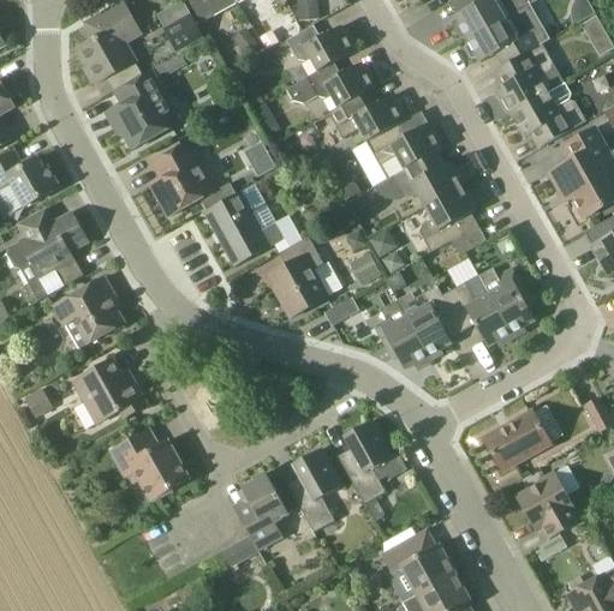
[(189,0),(201,22),(236,3),(234,0),(189,0)]
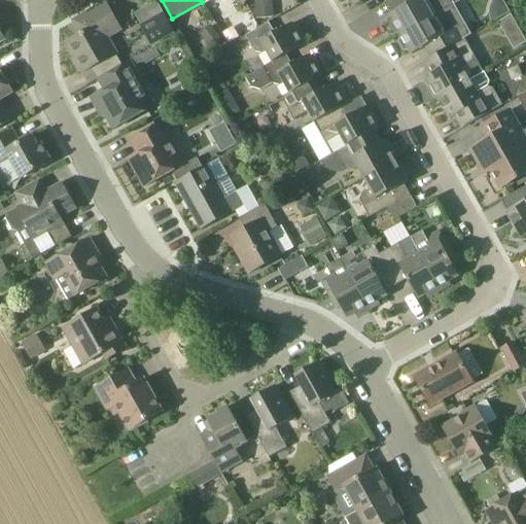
[(274,15),(272,0),(252,0),(255,18),(274,15)]
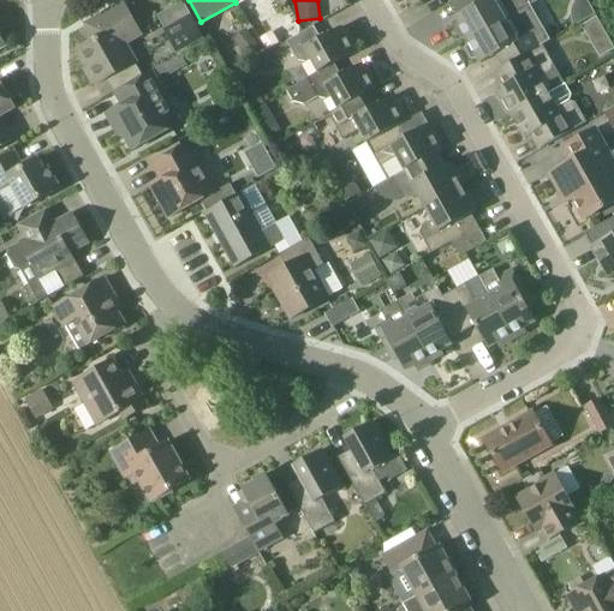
[(517,10),(529,3),(528,0),(478,0),(454,15),(457,18),(452,25),(458,36),(466,35),(468,37),(517,10)]
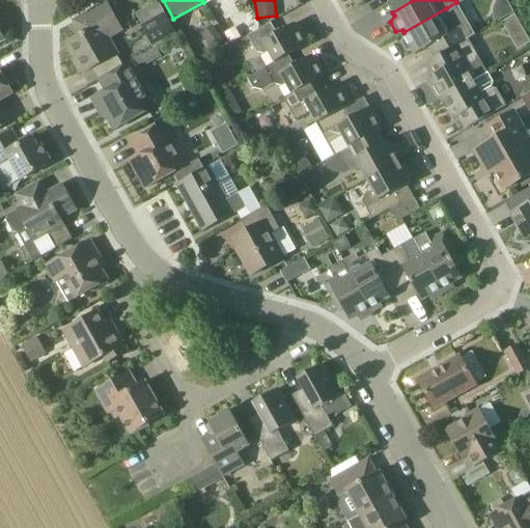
[(122,30),(116,19),(106,1),(84,12),(91,26),(65,40),(75,57),(73,58),(79,70),(81,68),(82,71),(118,52),(110,36),(122,30)]
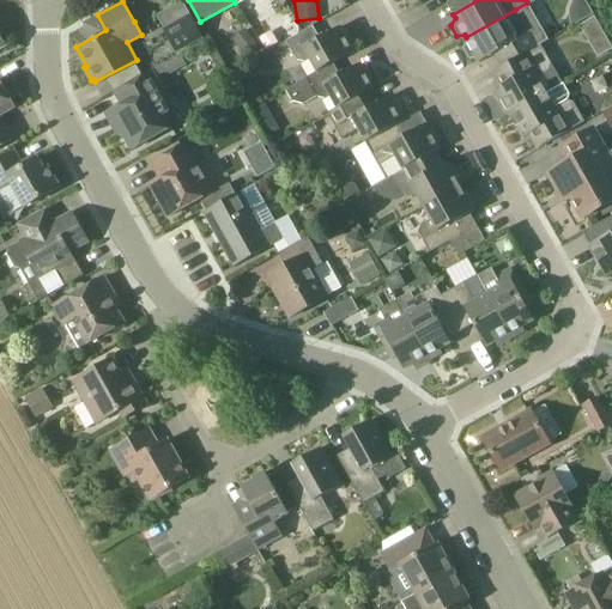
[(540,24),(527,2),(515,10),(466,37),(467,40),(462,47),(468,56),(476,55),(479,60),(494,52),(501,65),(539,42),(539,43),(549,37),(540,24)]
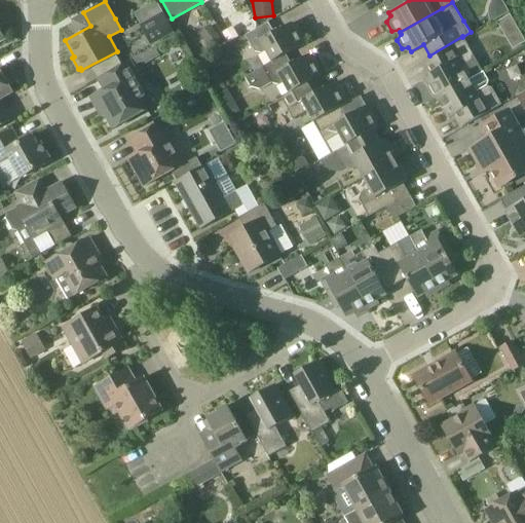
[(239,31),(249,19),(239,10),(230,23),(239,31)]
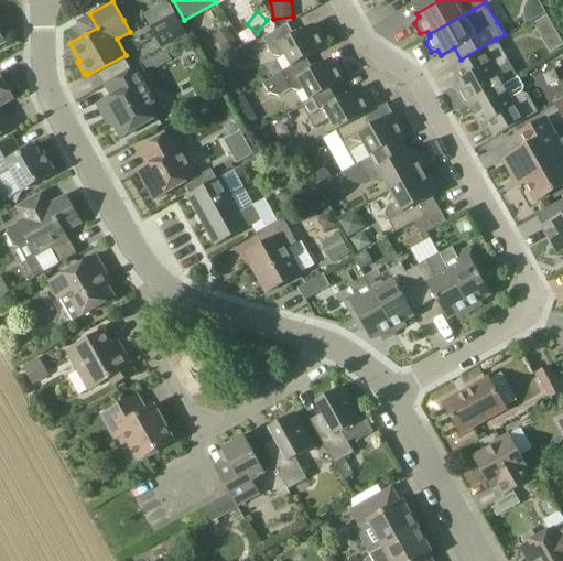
[(562,43),(562,42),(545,12),(532,20),(549,51),(562,43)]
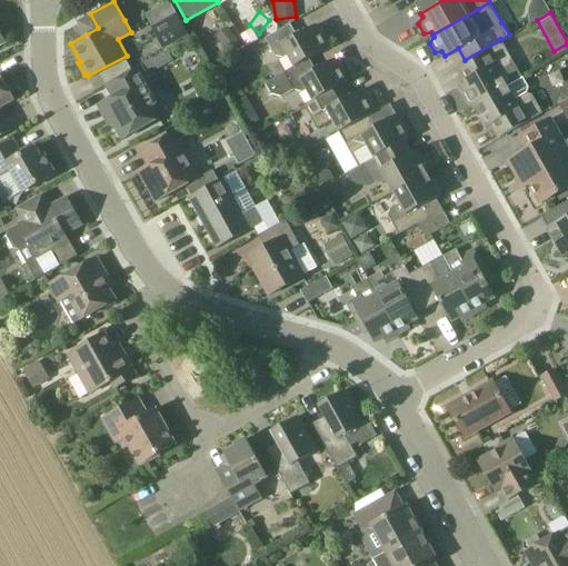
[(162,43),(186,31),(176,13),(153,26),(162,43)]
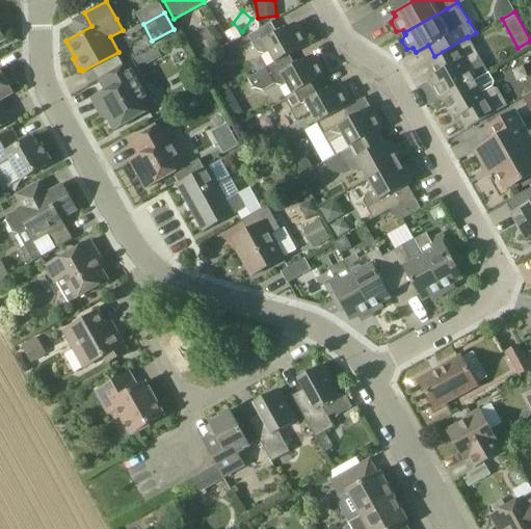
[(273,61),(289,53),(307,43),(302,35),(304,34),(298,23),(296,25),(294,21),(276,31),(270,21),(248,34),(257,50),(264,52),(267,50),(273,61)]
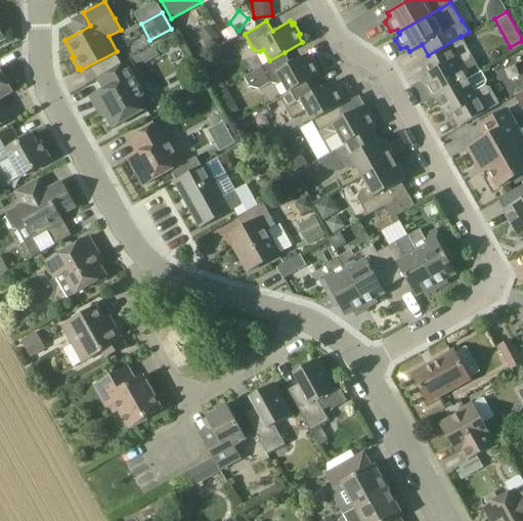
[(221,38),(209,23),(198,32),(210,47),(221,38)]
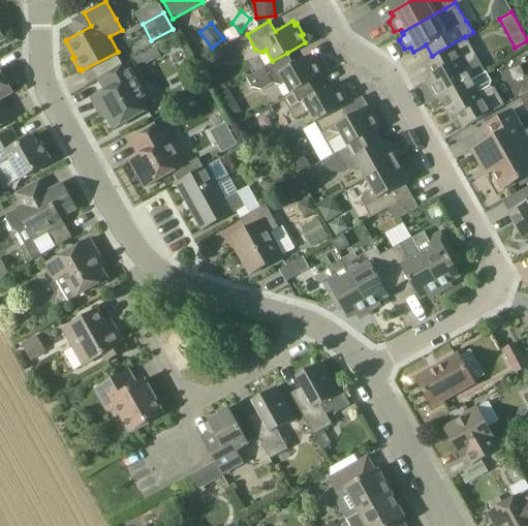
[(475,55),(465,37),(465,36),(432,56),(425,59),(432,71),(426,74),(438,96),(478,72),(472,60),(473,59),(475,55)]
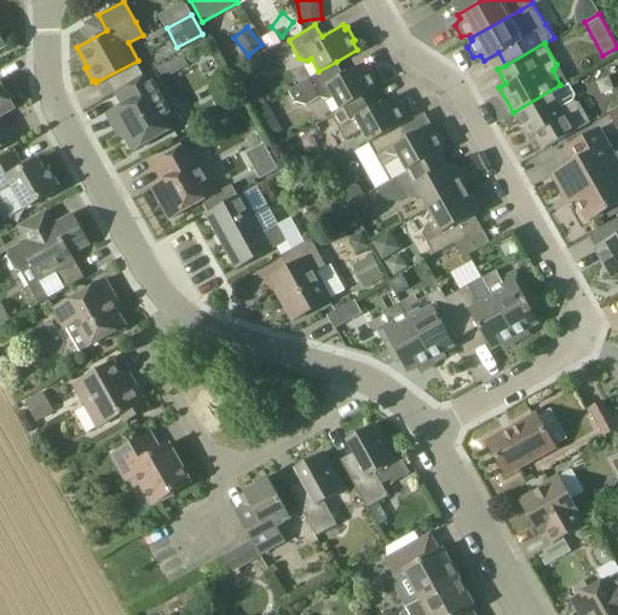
[(340,108),(364,94),(377,87),(373,79),(375,76),(369,64),(365,65),(363,62),(342,74),(336,62),(318,71),(288,90),(294,100),(306,103),(319,96),(328,98),(333,96),(340,108)]
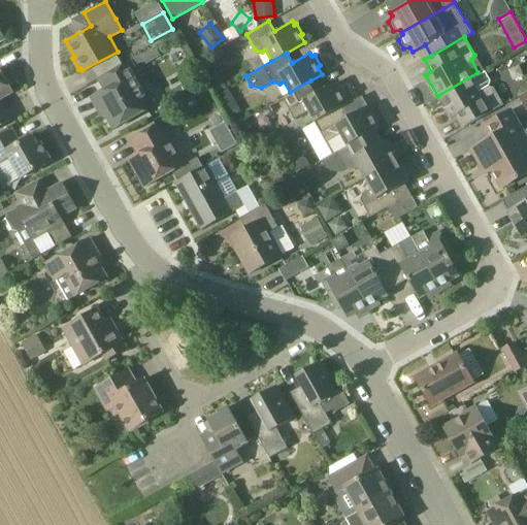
[(210,62),(206,56),(197,62),(203,71),(209,68),(210,62)]
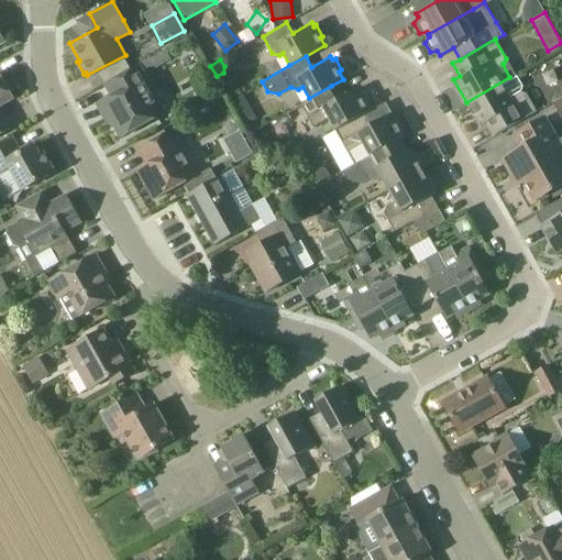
[(120,135),(139,124),(166,110),(140,62),(103,81),(114,100),(103,106),(120,135)]
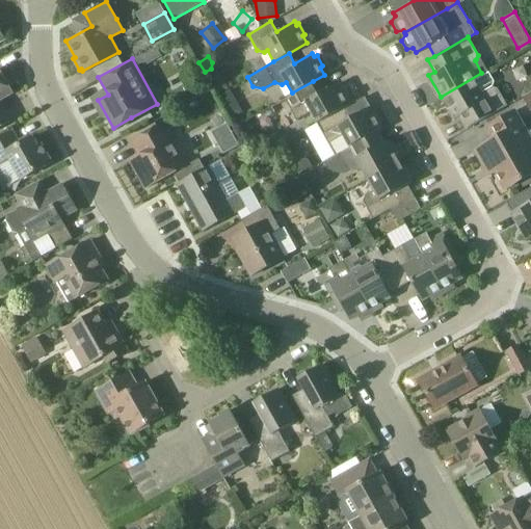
[(506,104),(497,86),(492,84),(494,78),(488,70),(481,73),(441,97),(453,117),(466,111),(473,123),(506,104)]
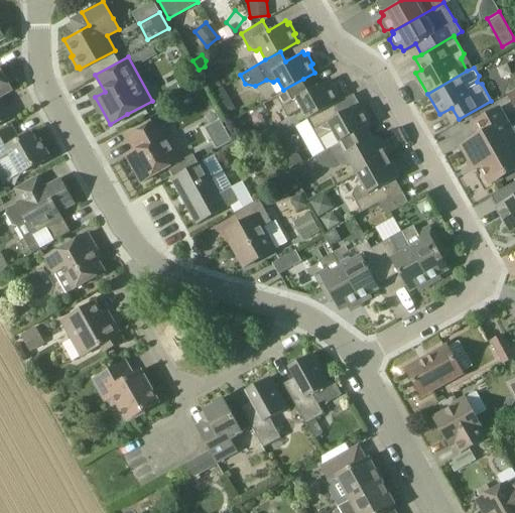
[(0,121),(8,117),(0,103),(0,95),(11,89),(0,69),(0,121)]
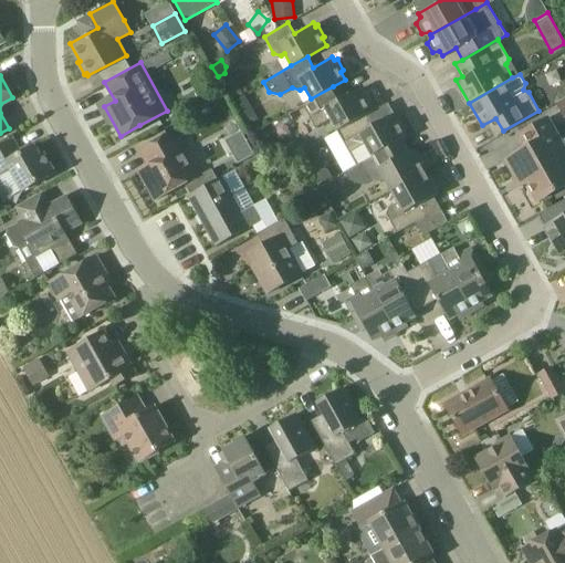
[(336,129),(367,112),(370,111),(366,102),(369,101),(363,90),(361,91),(358,87),(339,97),(333,86),(311,98),(302,104),(315,126),(330,118),(336,129)]
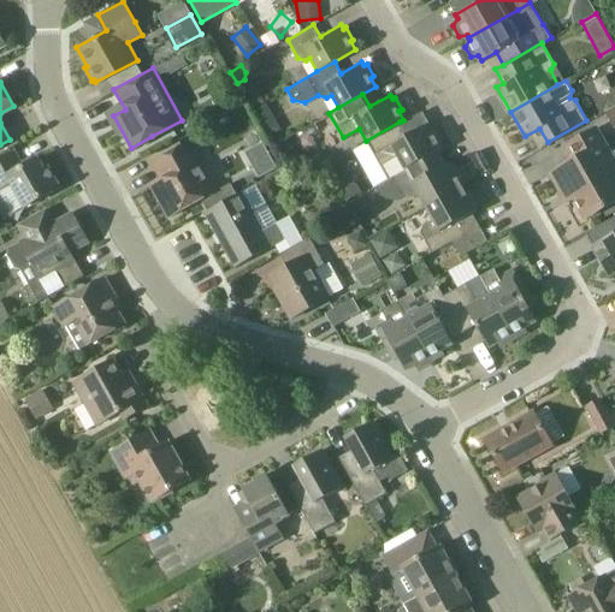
[(252,110),(259,123),(272,114),(265,101),(252,110)]
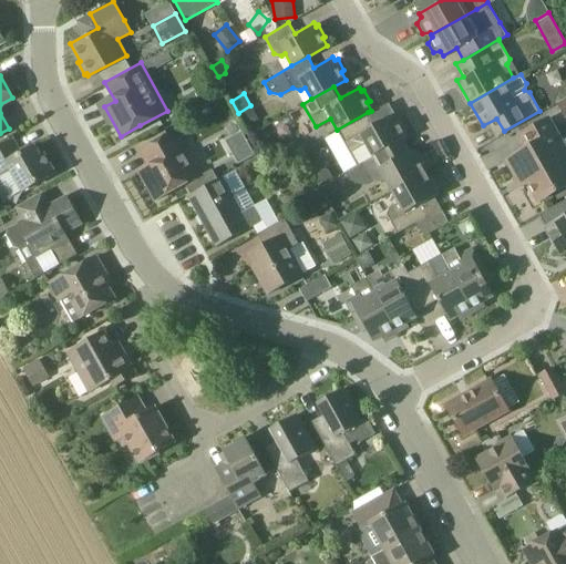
[(565,118),(565,115),(565,95),(556,102),(565,118)]
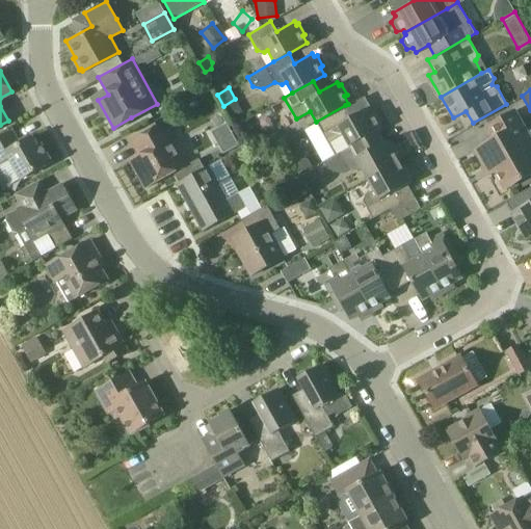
[(334,154),(363,137),(380,128),(376,120),(379,118),(373,108),(371,109),(369,106),(351,115),(345,105),(316,122),(328,142),(327,143),(334,154)]
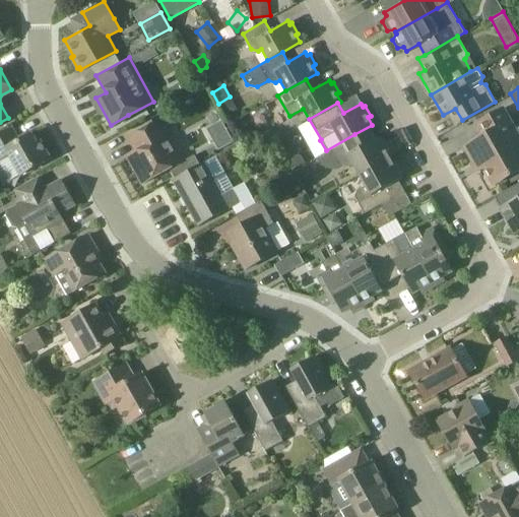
[(494,184),(518,169),(518,132),(503,105),(473,122),(481,134),(463,144),(474,163),(480,159),(494,184)]
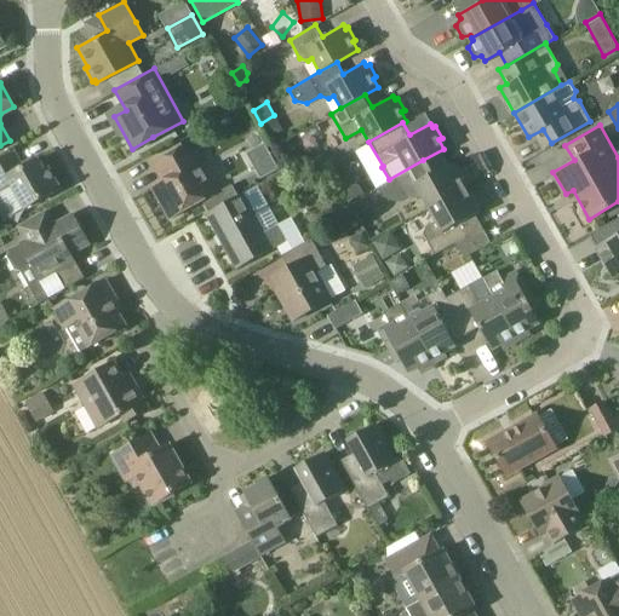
[(274,147),(279,155),(293,147),(288,138),(274,147)]
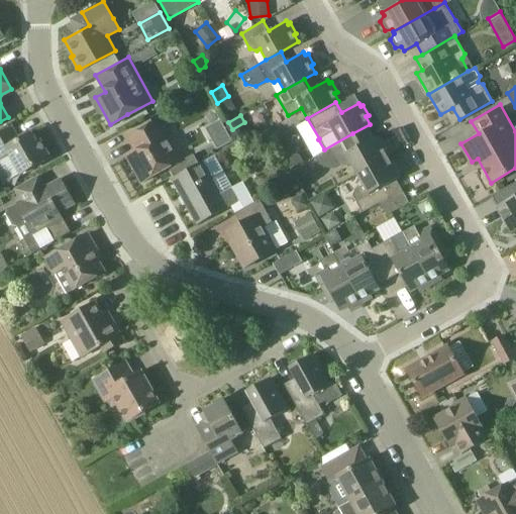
[(130,161),(141,181),(168,167),(183,158),(159,117),(127,135),(139,157),(130,161)]
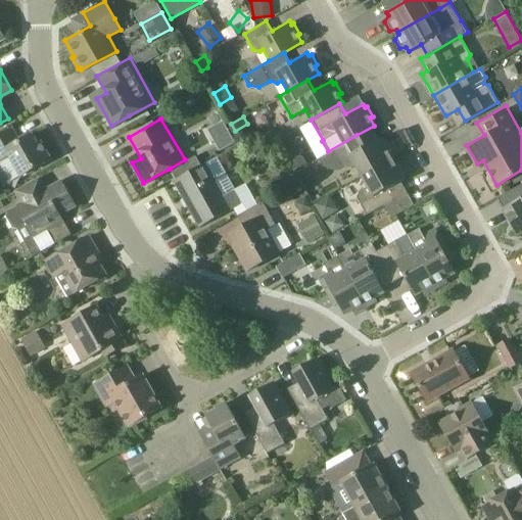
[(219,121),(205,129),(217,147),(230,140),(219,121)]
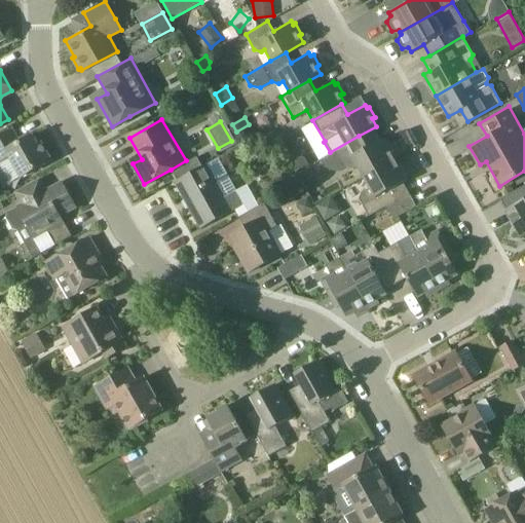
[(19,177),(32,170),(49,159),(40,142),(36,144),(31,135),(19,142),(10,127),(0,133),(0,161),(8,157),(19,177)]
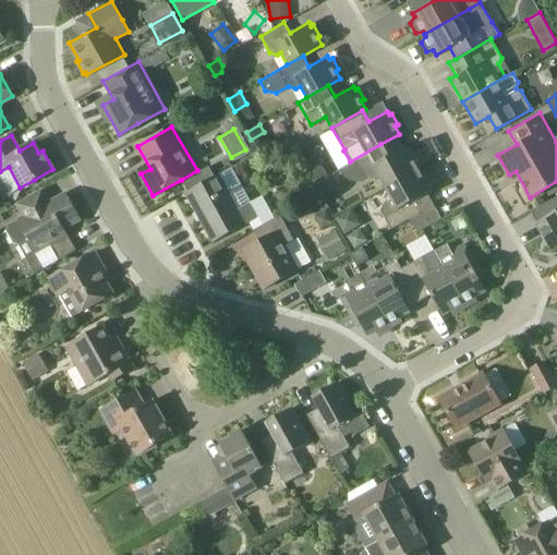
[(385,186),(419,168),(414,160),(416,159),(411,147),(408,149),(406,145),(388,157),(380,144),(350,161),(339,168),(346,178),(356,181),(366,177),(374,178),(378,176),(385,186)]
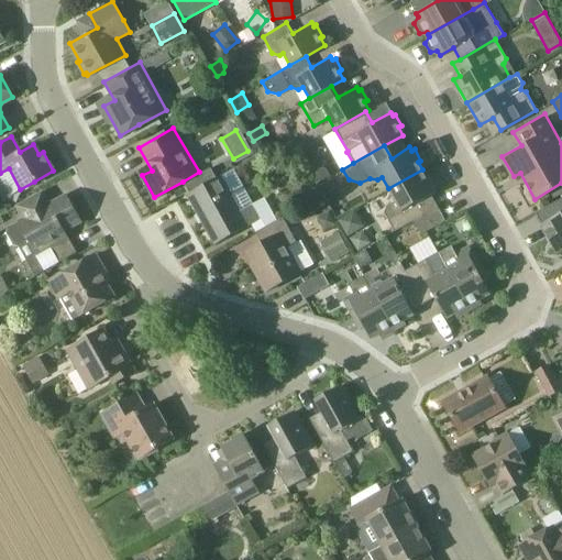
[(318,166),(315,166),(310,168),(317,180),(329,175),(326,168),(318,166)]
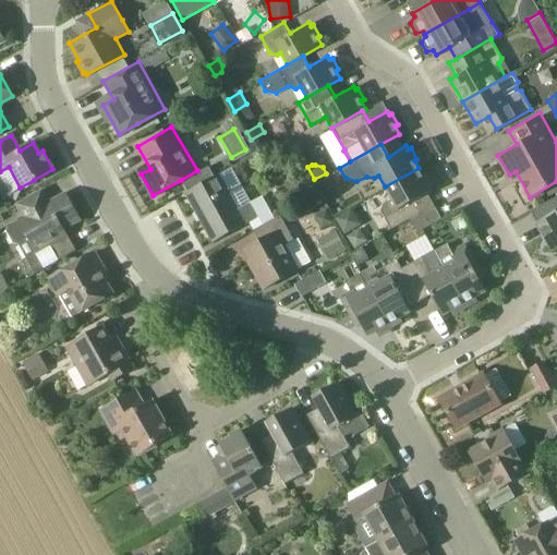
[(213,241),(265,212),(257,197),(251,202),(231,166),(203,181),(186,190),(185,191),(213,241)]
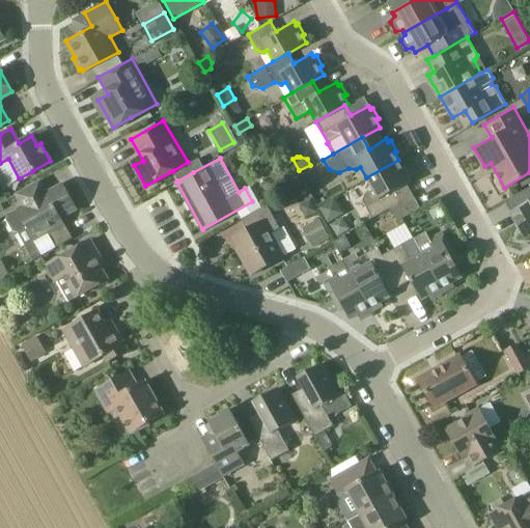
[(392,191),(410,181),(408,177),(411,175),(405,165),(401,166),(398,160),(366,177),(372,189),(364,194),(363,201),(371,217),(389,207),(398,202),(392,191)]
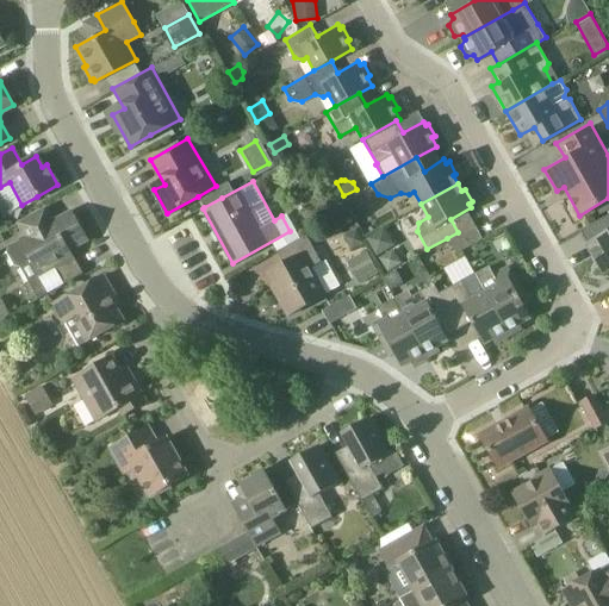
[(204,207),(222,198),(216,186),(198,197),(204,207)]
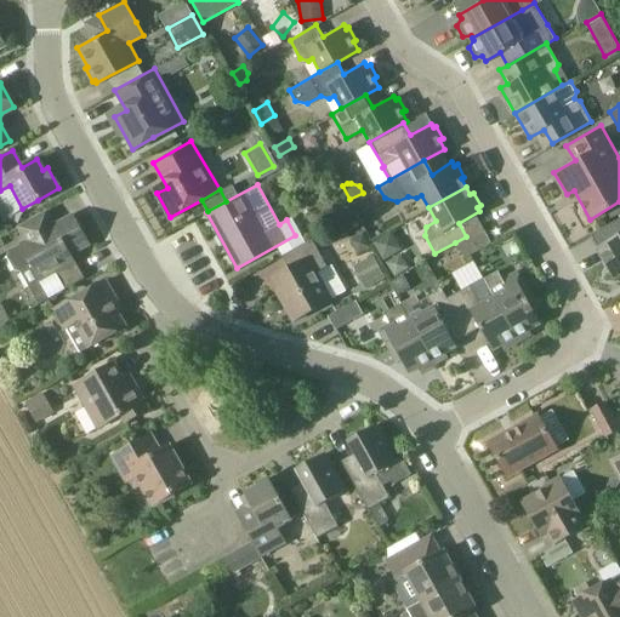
[(365,210),(368,201),(364,194),(352,201),(358,213),(365,210)]
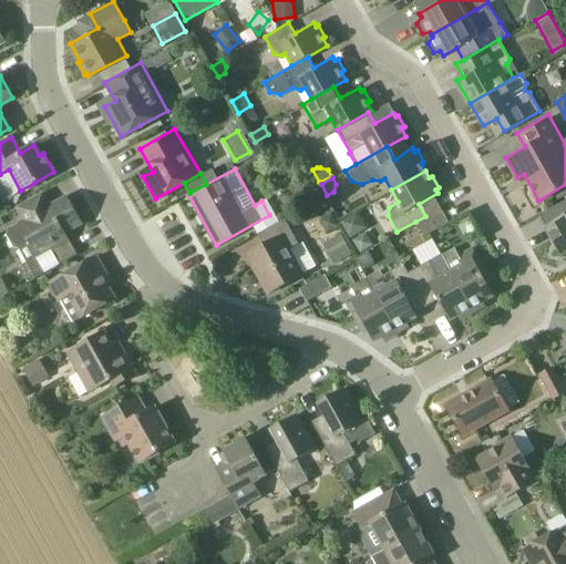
[(52,209),(41,191),(14,206),(21,217),(16,221),(17,222),(7,227),(6,233),(12,245),(18,247),(28,265),(70,242),(68,237),(64,232),(82,222),(70,200),(52,209)]
